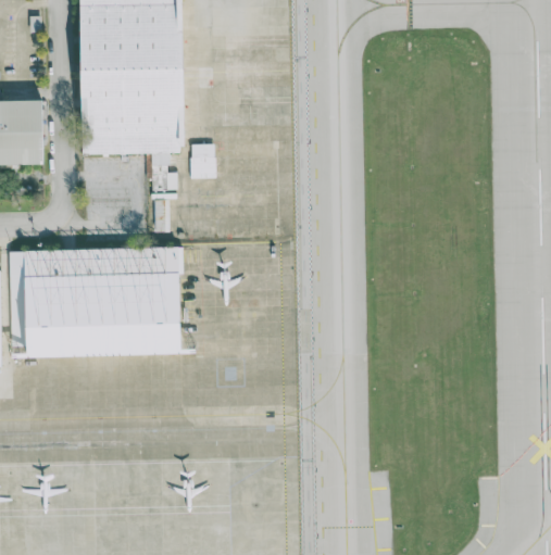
[(79,0),(185,0),(186,156),(82,158),(79,0)]
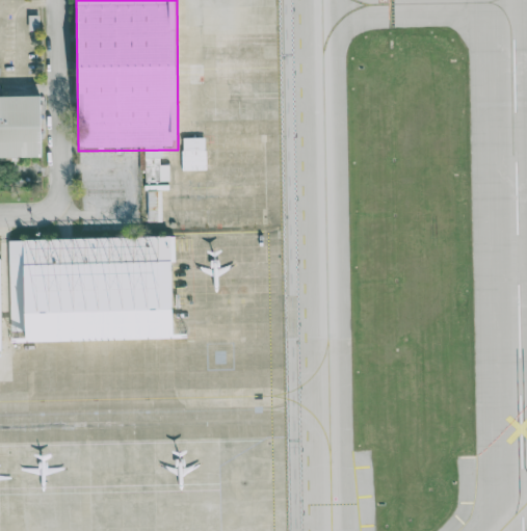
[(24,32),(34,31),(34,16),(23,17),(24,32)]
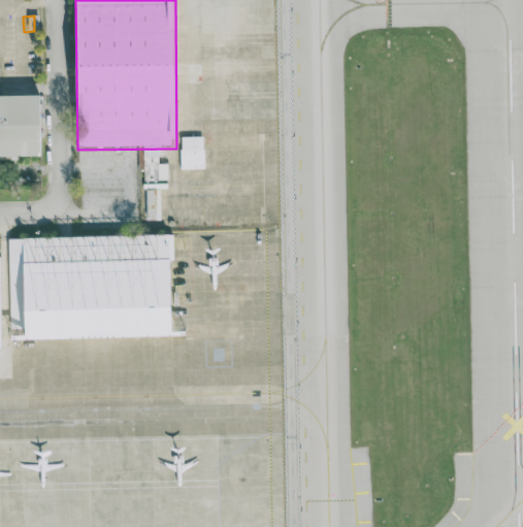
[(0,157),(36,157),(34,96),(0,96),(0,157)]
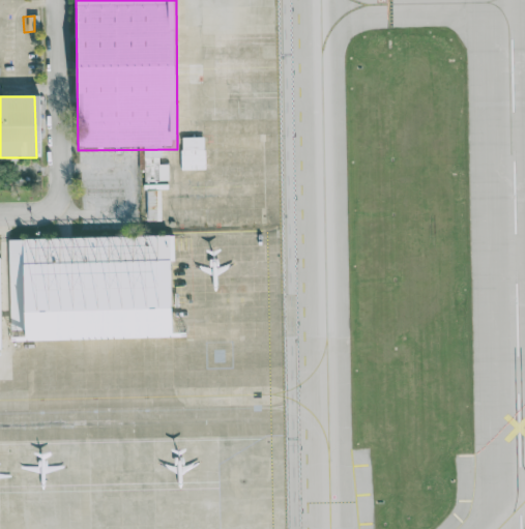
[(177,166),(200,166),(199,138),(176,139),(177,166)]
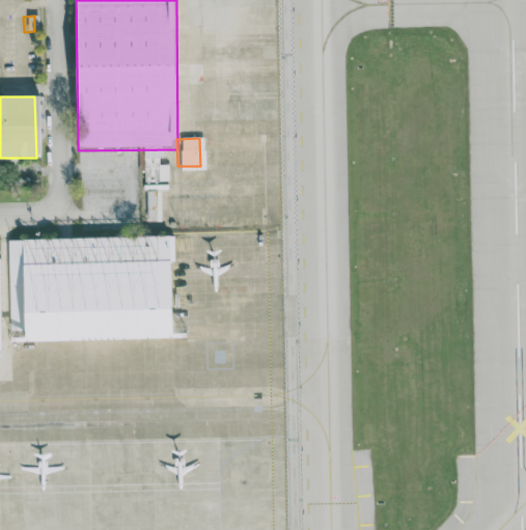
[(6,240),(177,234),(181,335),(9,340),(6,240)]
